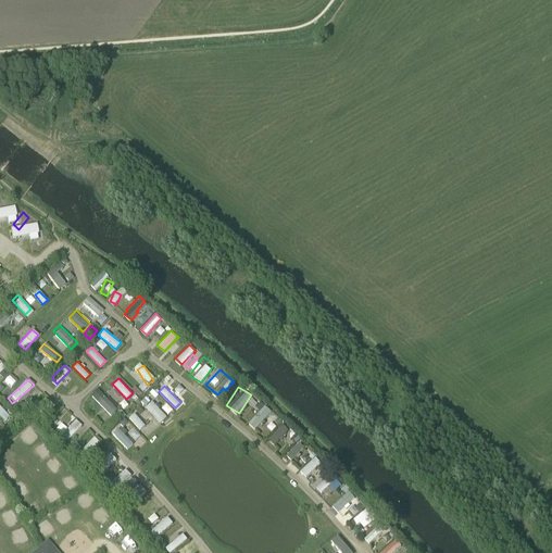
[(93,396),(111,413),(116,409),(98,391),(93,396)]
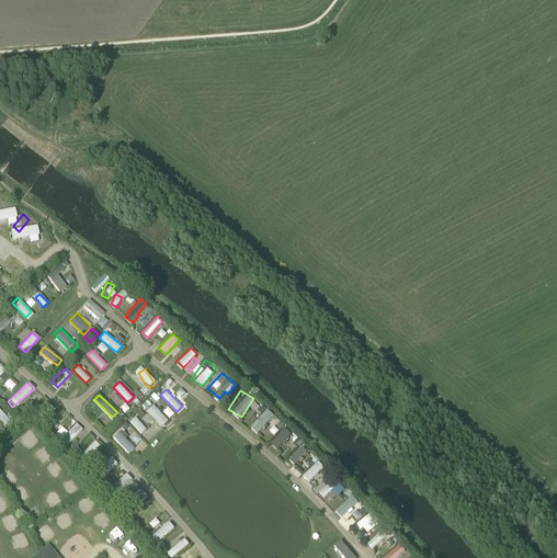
[(159,421),(165,416),(149,400),(143,406),(159,421)]
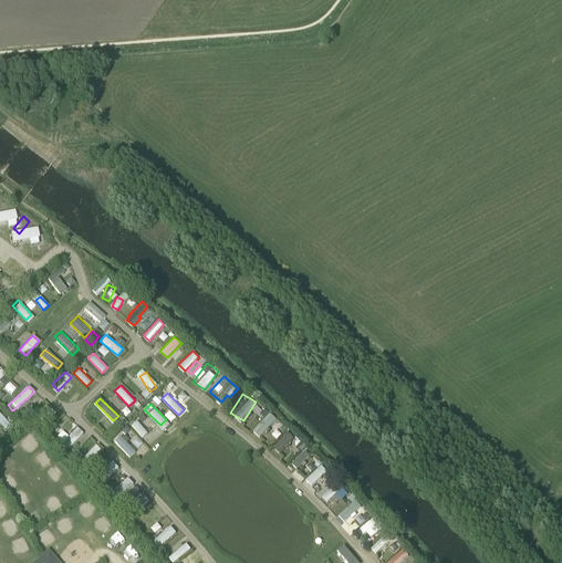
[(50,426),(53,420),(35,407),(31,413),(50,426)]
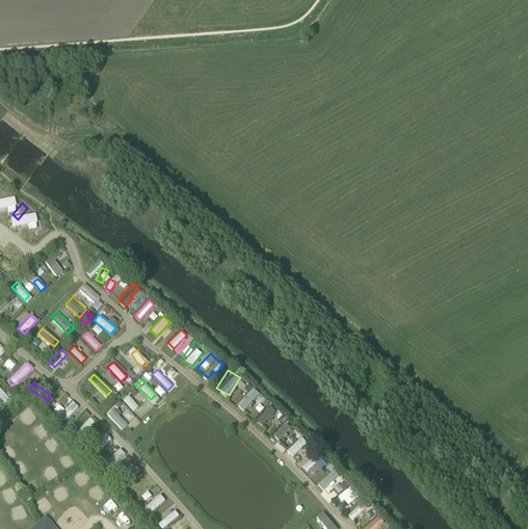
[(0,397),(4,402),(9,398),(0,388),(0,397)]
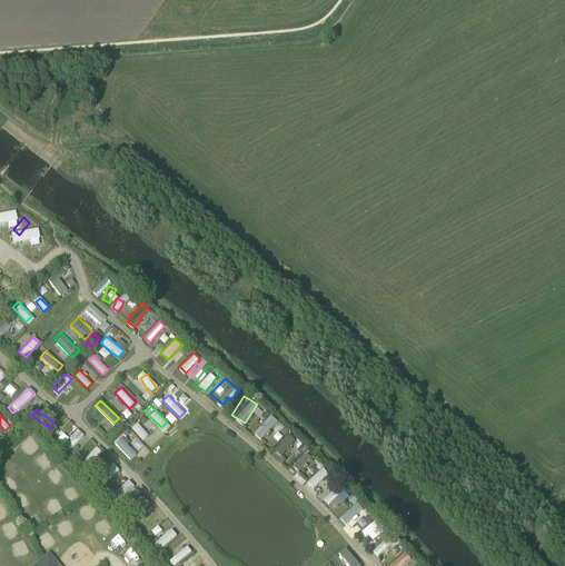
[(261,438),(277,421),(270,415),(255,430),(261,438)]
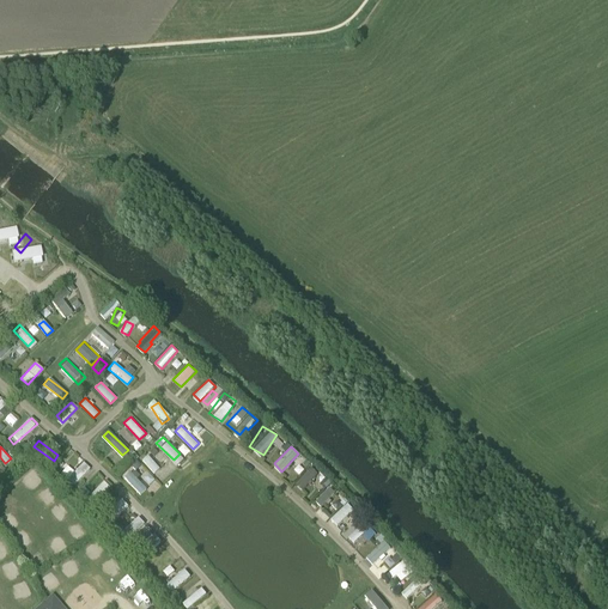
[(147,454),(141,460),(154,473),(160,468),(147,454)]
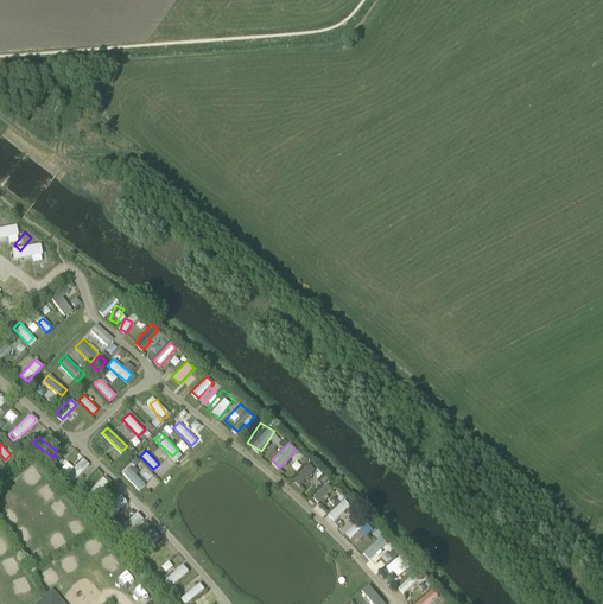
[(77,477),(89,464),(82,457),(70,469),(77,477)]
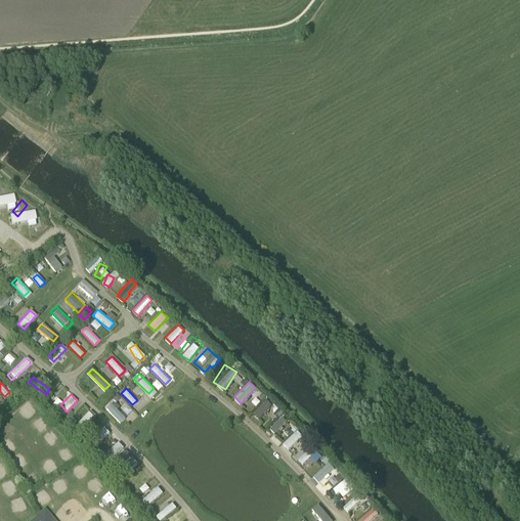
[(257,398),(251,410),(266,418),(272,405),(257,398)]
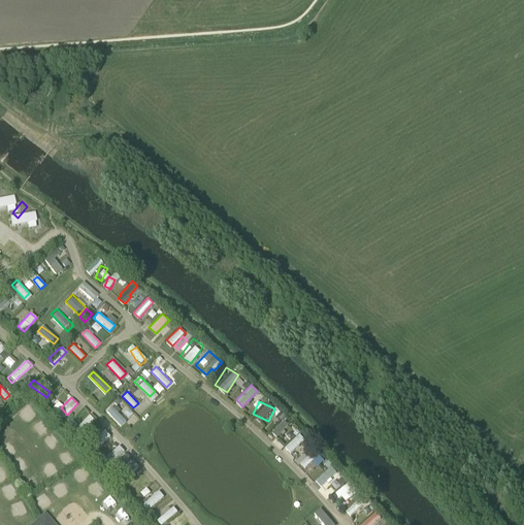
[(121,426),(127,421),(111,404),(106,411),(121,426)]
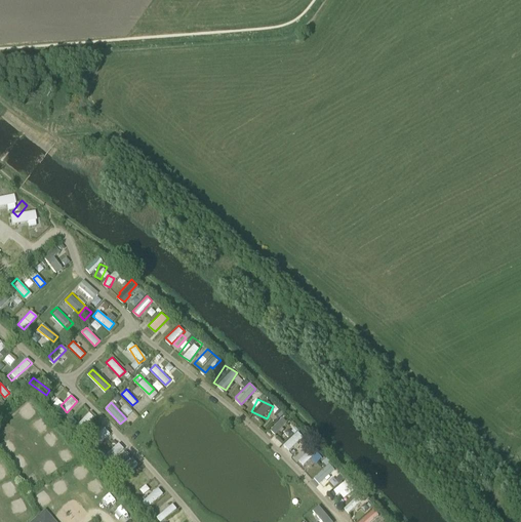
[(88,411),(79,422),(84,427),(93,415),(88,411)]
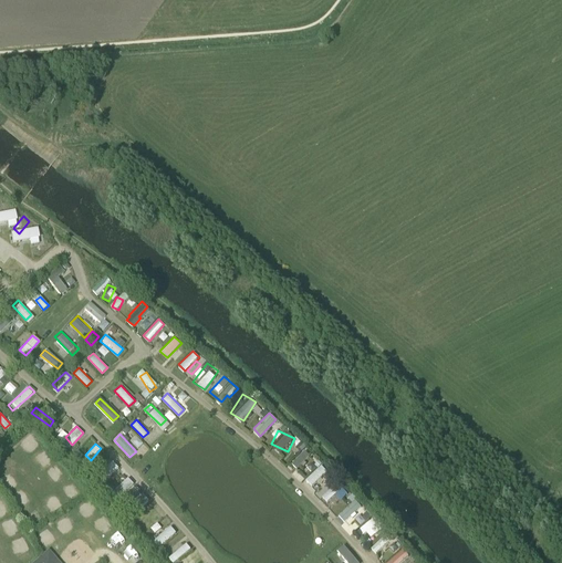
[(297,467),(310,454),(305,449),(291,462),(297,467)]
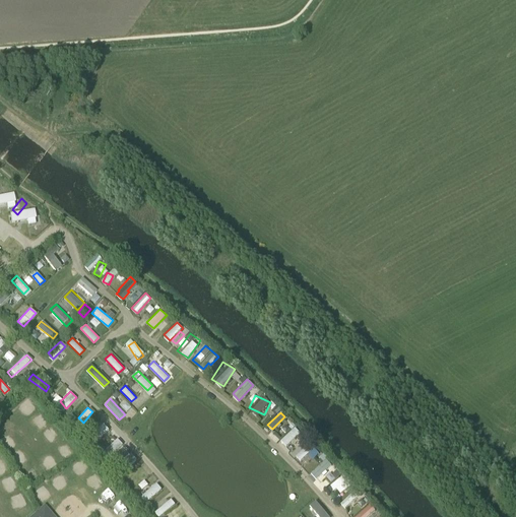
[(101,436),(108,429),(100,421),(92,428),(101,436)]
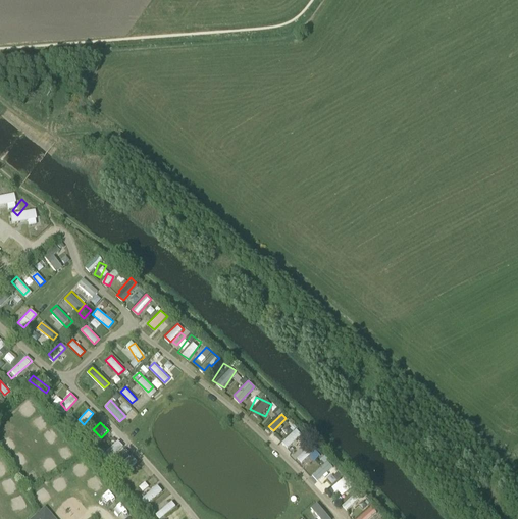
[(280,442),(288,448),(302,434),(296,427),(280,442)]
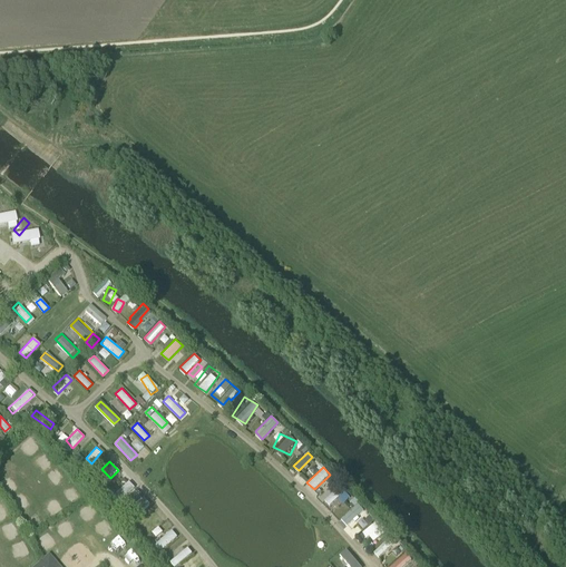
[(129,479),(109,496),(116,502),(135,487),(129,479)]
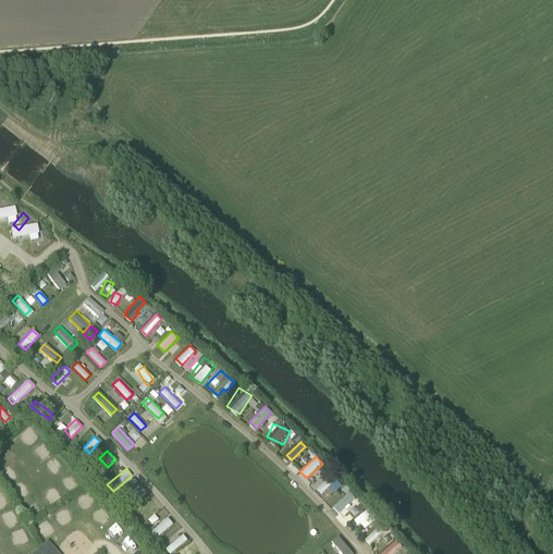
[(330,474),(316,488),(321,494),(336,480),(330,474)]
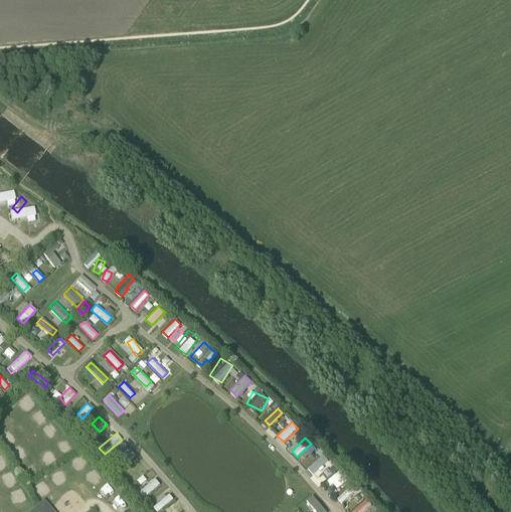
[(129,448),(118,460),(125,466),(135,454),(129,448)]
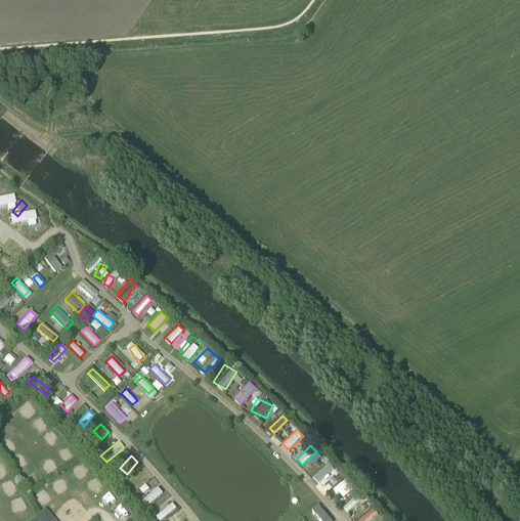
[(319,480),(331,470),(326,465),(314,474),(319,480)]
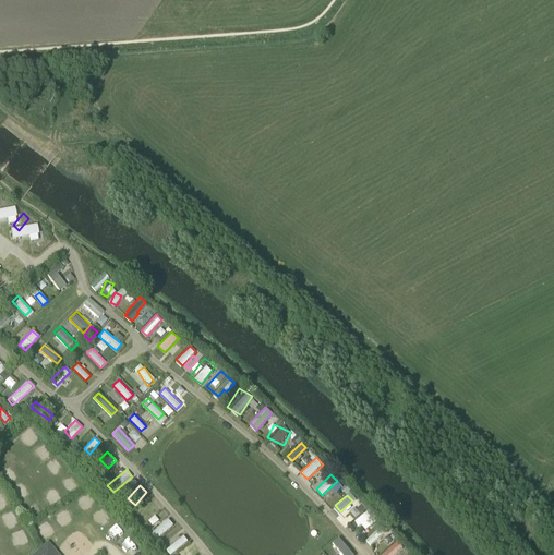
[(357,499),(352,504),(358,510),(362,506),(357,499)]
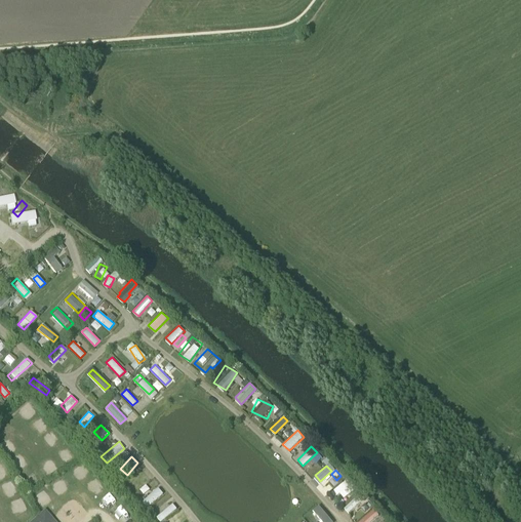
[(129,483),(135,490),(151,479),(145,472),(129,483)]
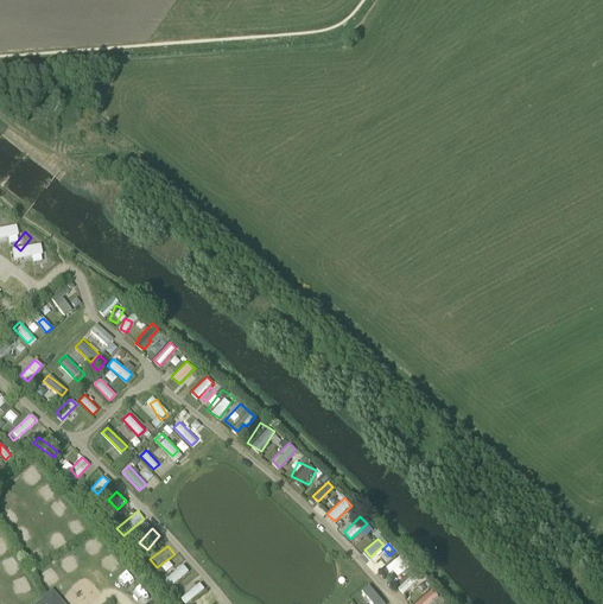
[(382,568),(387,576),(406,561),(400,554),(382,568)]
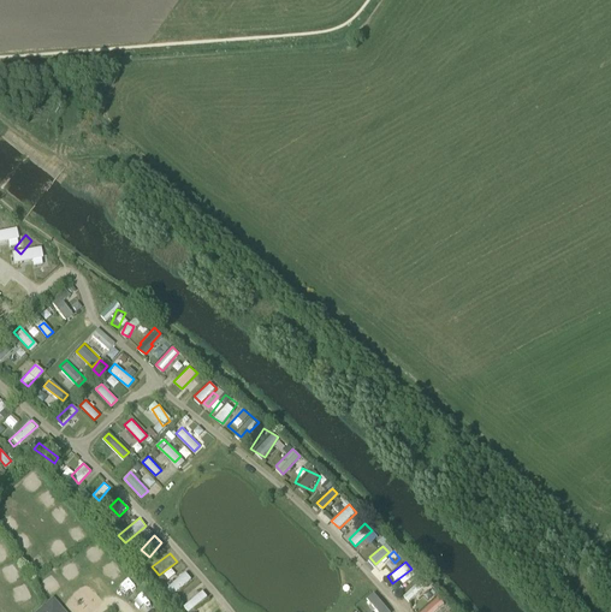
[(173,595),(191,577),(184,570),(165,587),(173,595)]
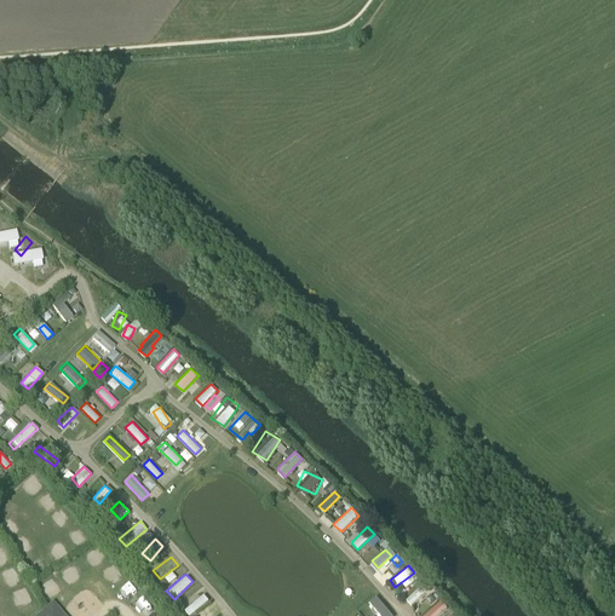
[(406,599),(412,606),(431,587),(425,581),(406,599)]
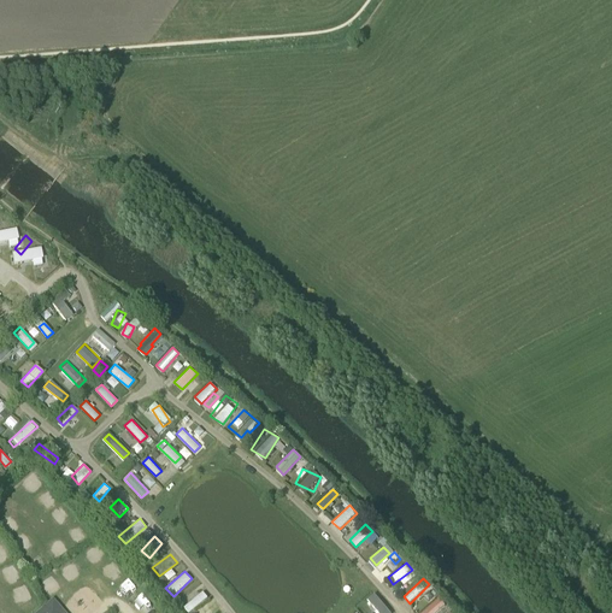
[(202,590),(183,606),(188,612),(209,597),(202,590)]
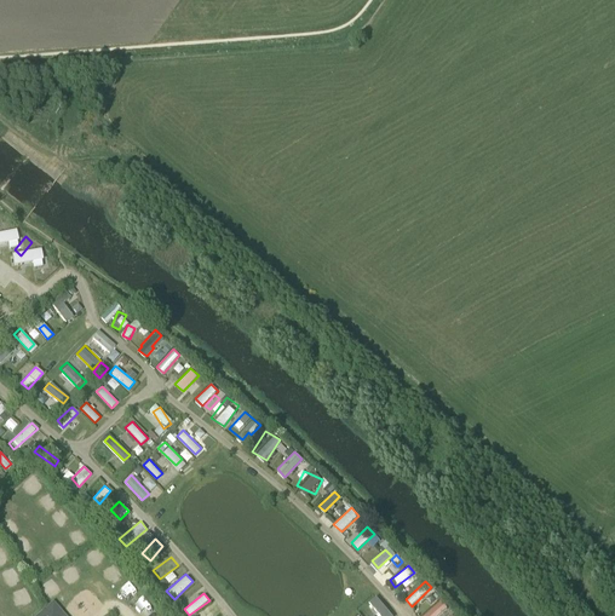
[(62,615),(49,599),(28,615),(62,615)]
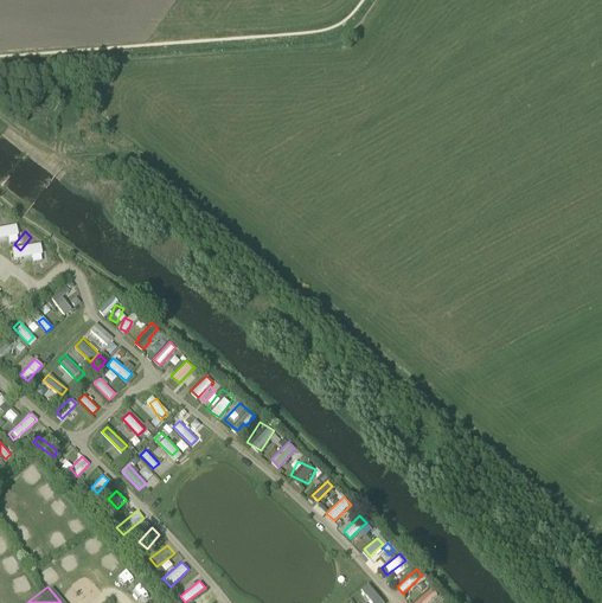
[(363,597),(367,602),(384,602),(386,602),(373,588),(363,597)]
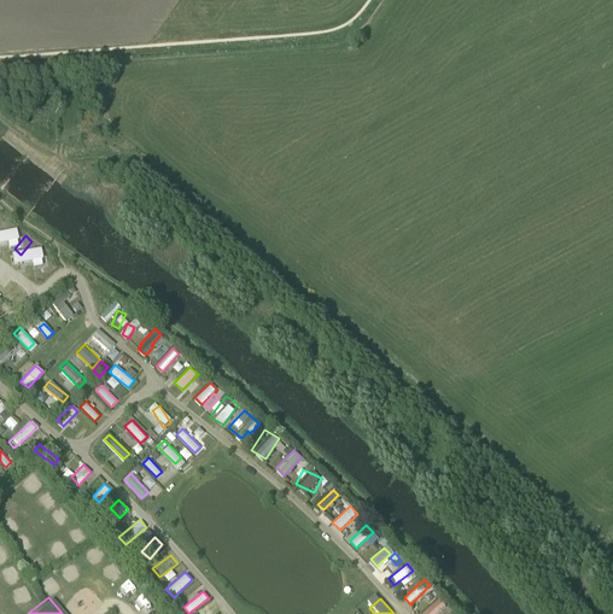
[(439,598),(422,613),(437,613),(447,606),(439,598)]
